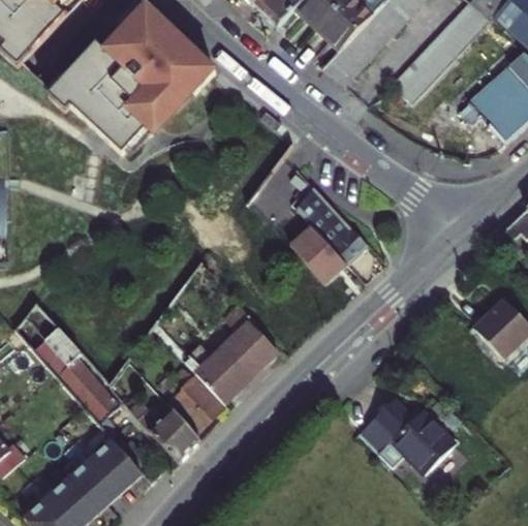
[(0,43),(5,50),(0,56),(18,71),(67,19),(58,11),(67,0),(83,0),(84,1),(85,0),(0,0),(0,43)]
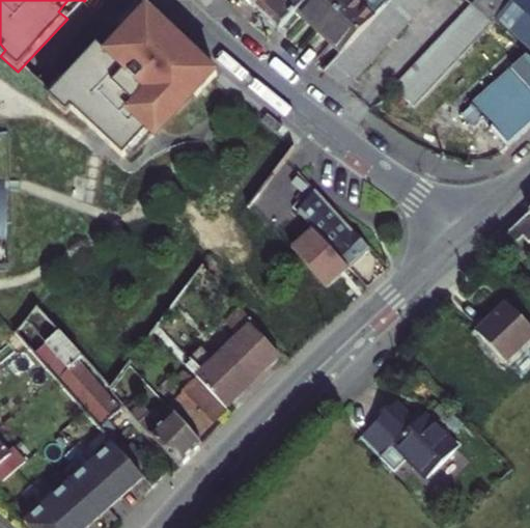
[(247,0),(257,9),(267,0),(247,0)]
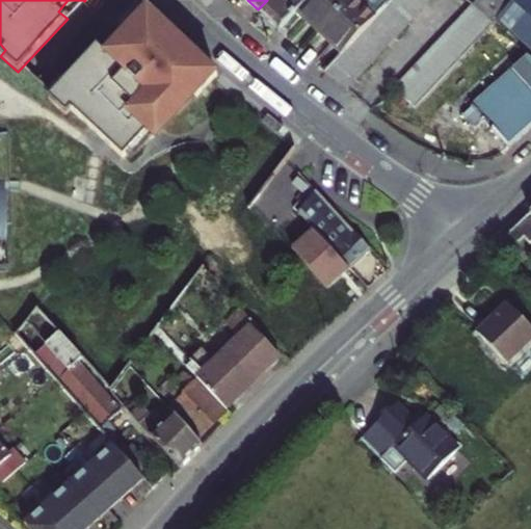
[(267,0),(258,9),(277,27),(291,12),(301,0),(267,0)]
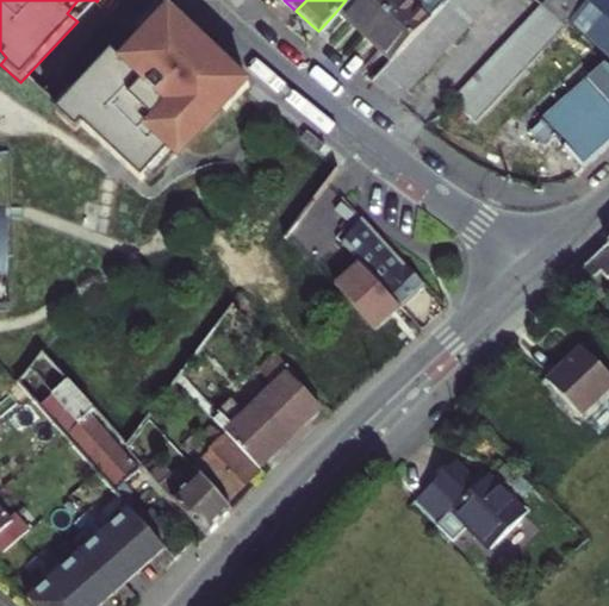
[(346,0),(334,14),(359,38),(395,0),(346,0)]
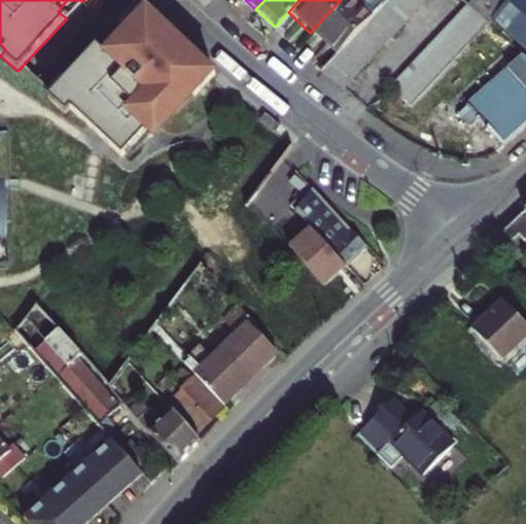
[(341,0),(310,33),(332,54),(340,45),(350,35),(359,25),(370,14),(380,4),(376,0),(341,0)]
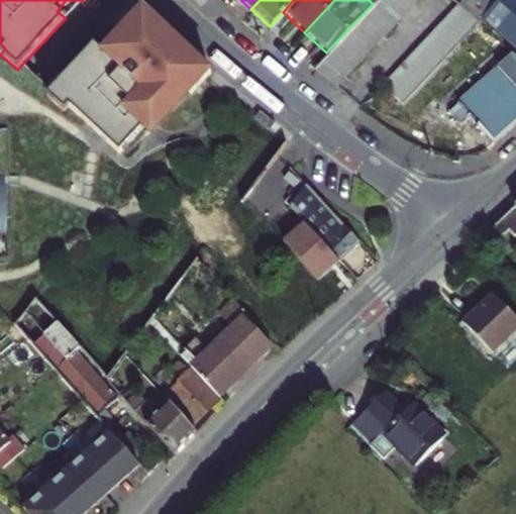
[(376,0),(373,4),(392,23),(402,13),(388,0),(376,0)]
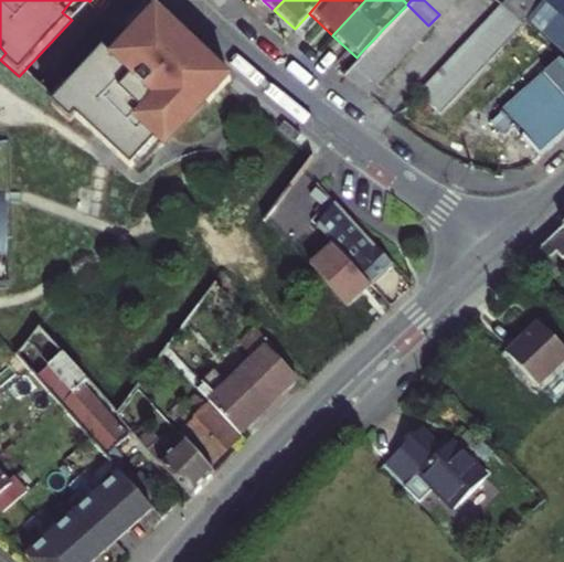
[(424,0),(439,14),(450,2),(448,0),(424,0)]
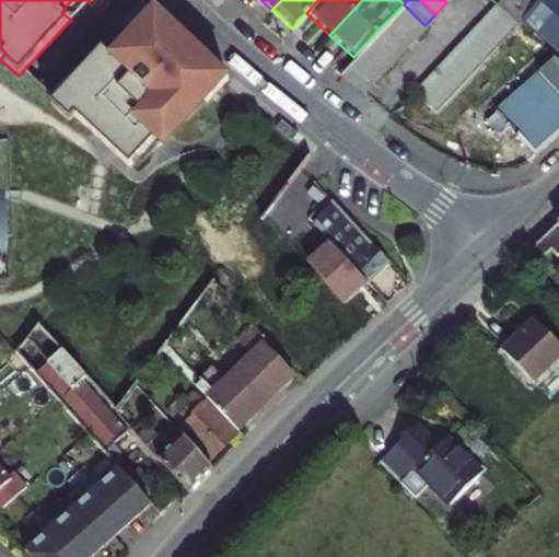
[(530,12),(515,0),(499,0),(495,6),(496,6),(513,21),(517,25),(522,20),(530,12)]
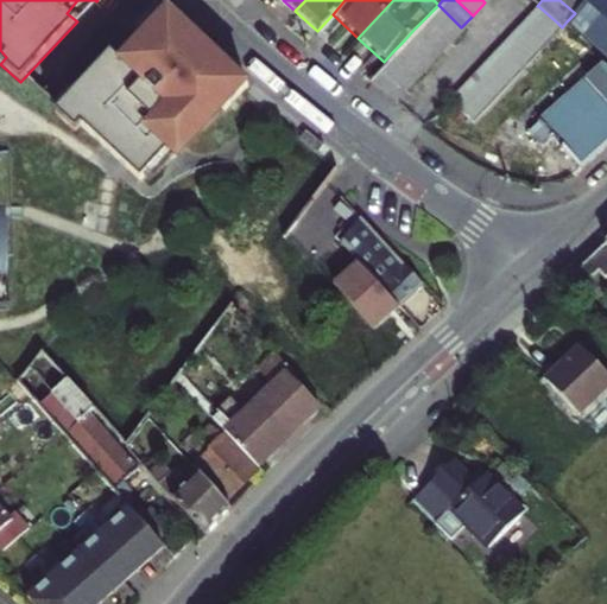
[(560,0),(575,13),(586,0),(560,0)]
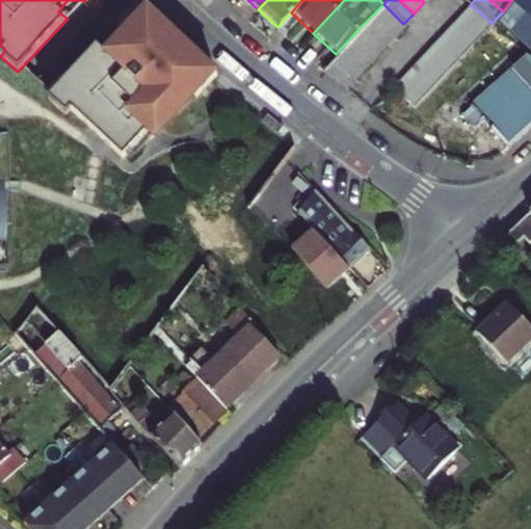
[(512,0),(503,11),(496,19),(530,50),(530,0),(512,0)]
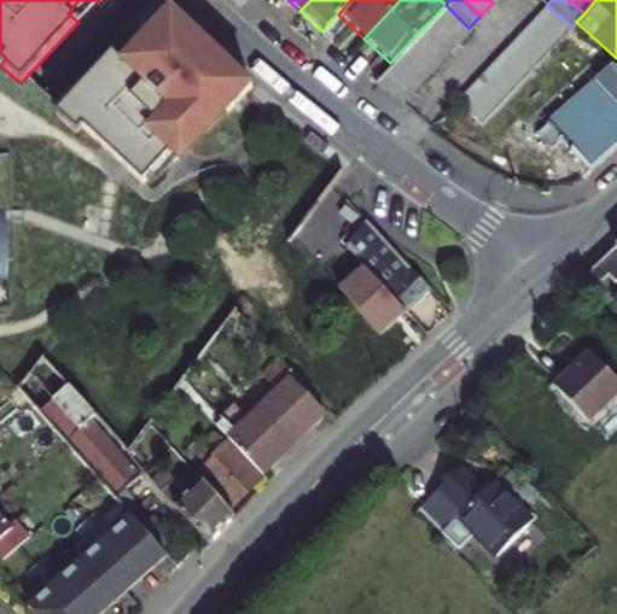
[(546,6),(541,1),(453,100),(477,122),(566,23),(547,6),(546,6)]
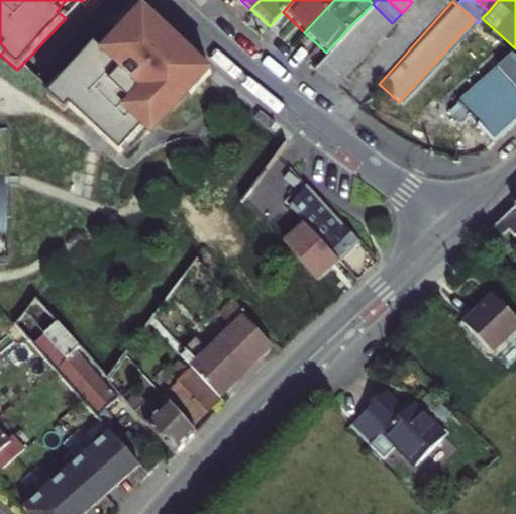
[(158,26),(160,25),(135,3),(111,28),(120,36),(103,54),(95,46),(47,98),(65,113),(70,109),(120,156),(142,130),(148,135),(188,93),(192,96),(212,74),(197,60),(196,62),(158,26)]
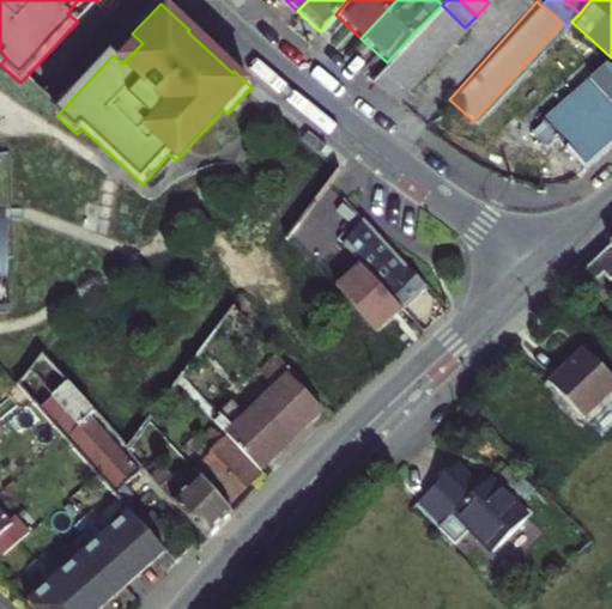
[(442,5),(430,17),(454,40),(465,28),(442,5)]
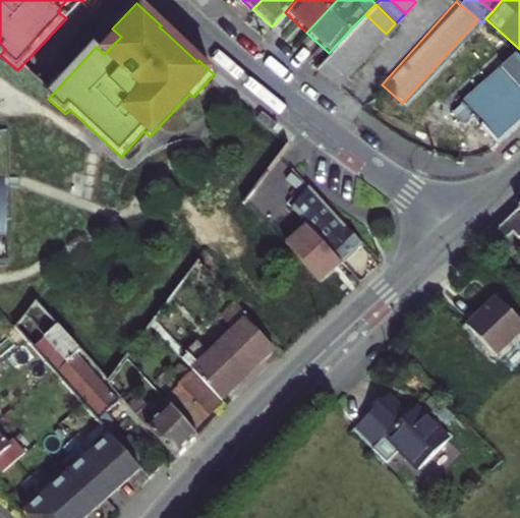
[(365,14),(355,24),(376,44),(386,34),(365,14)]
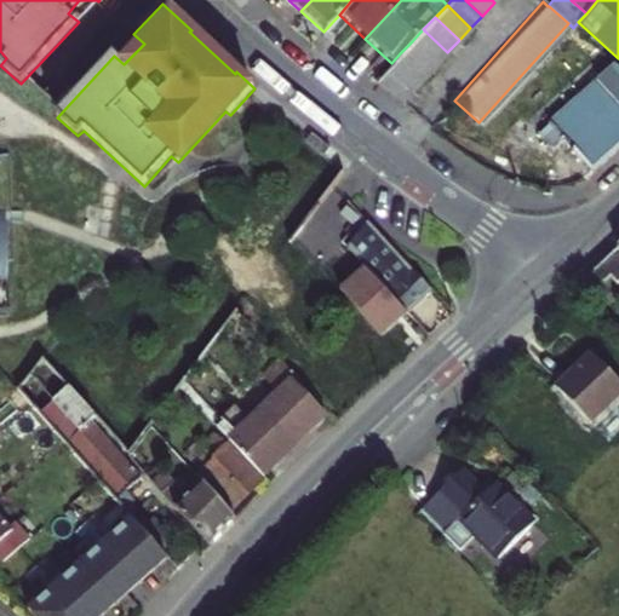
[(423,29),(412,41),(435,65),(447,52),(423,29)]
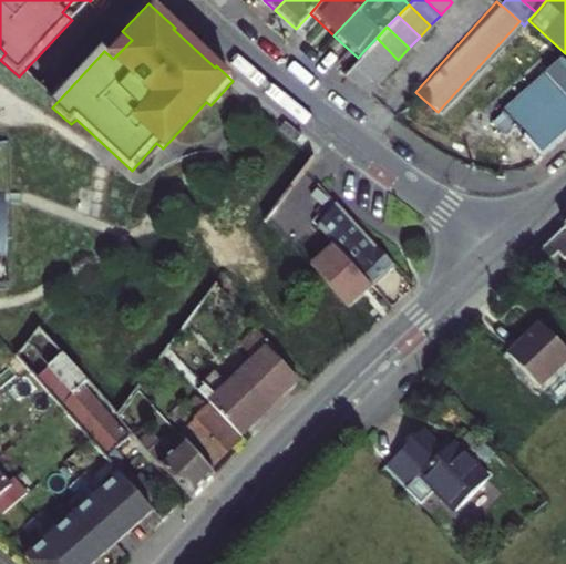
[(377,38),(366,49),(388,71),(398,60),(377,38)]
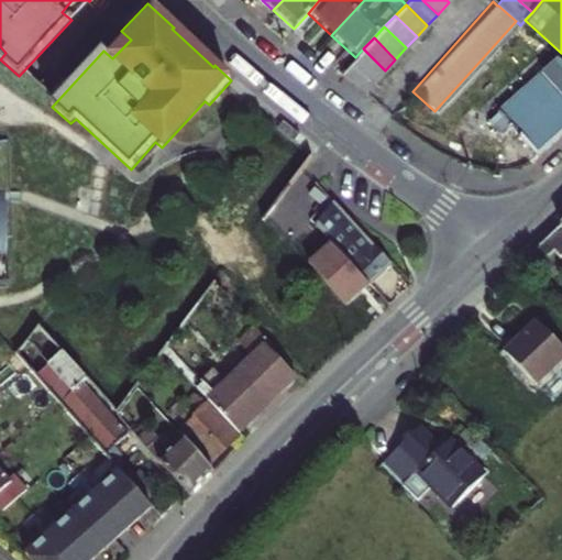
[(355,57),(352,61),(374,83),(385,70),(363,48),(355,57)]
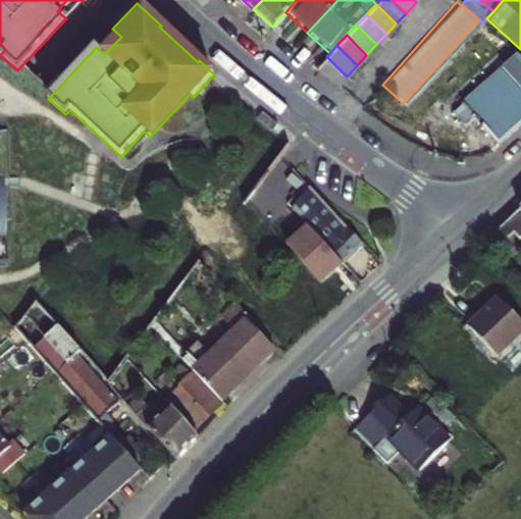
[(457,105),(452,109),(464,122),(471,116),(495,142),(498,145),(520,122),(520,58),(516,54),(457,105)]
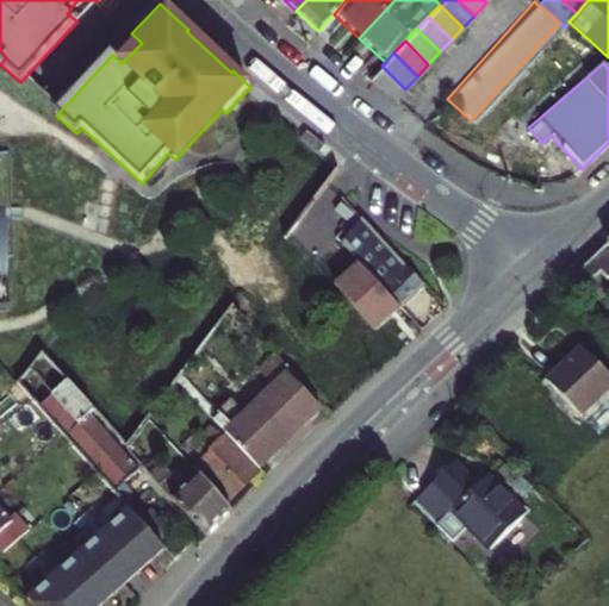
[(381,66),(371,76),(396,100),(405,89),(381,66)]
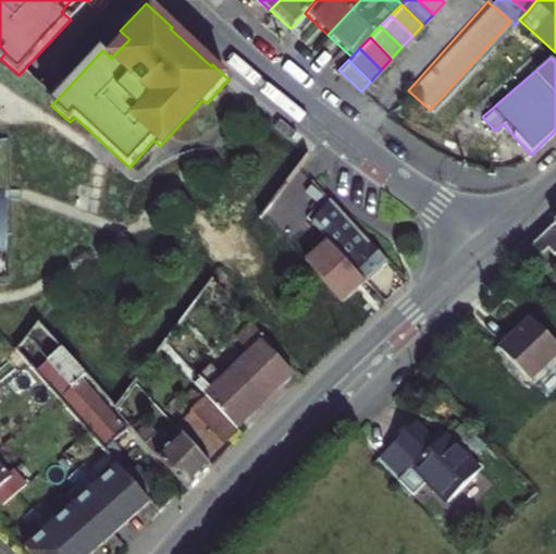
[(262,212),(293,246),(307,229),(276,194),(262,212)]
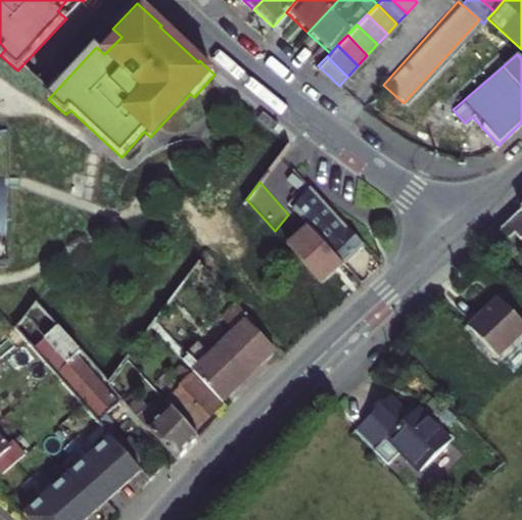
[(309,187),(293,207),(330,248),(341,262),(361,243),(309,187)]
